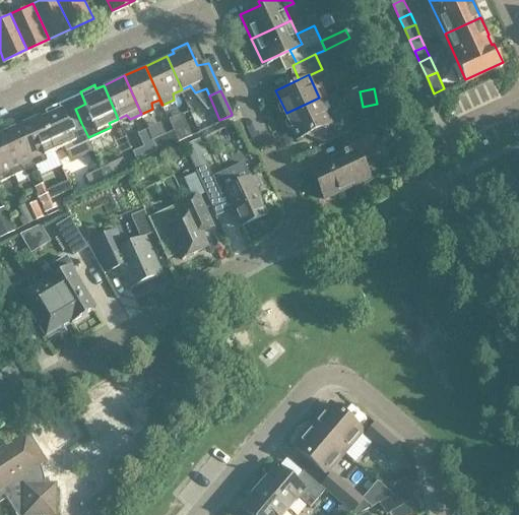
[(297,136),(306,132),(325,140),(367,121),(365,118),(348,125),(345,119),(338,122),(332,109),(337,108),(341,97),(331,93),(331,92),(319,98),(286,113),(297,136)]
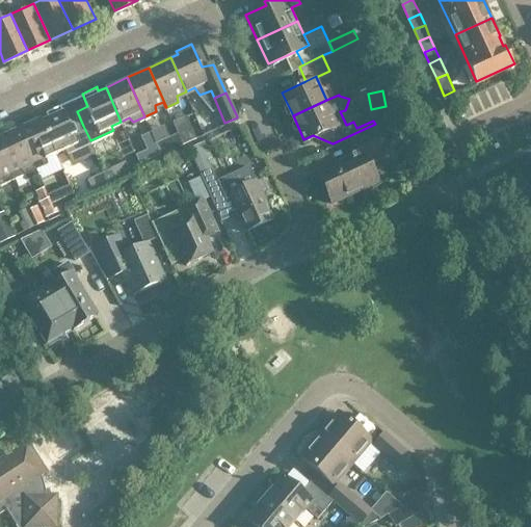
[(90,140),(83,126),(77,111),(67,116),(60,103),(46,110),(47,113),(40,116),(55,151),(65,147),(67,151),(90,140)]
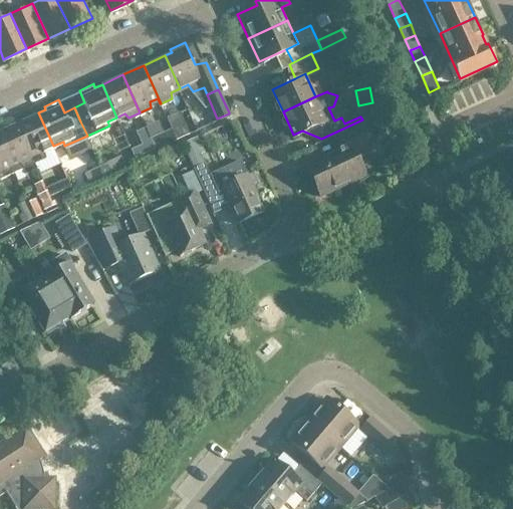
[(53,146),(38,112),(18,122),(34,161),(46,156),(45,150),(53,146)]
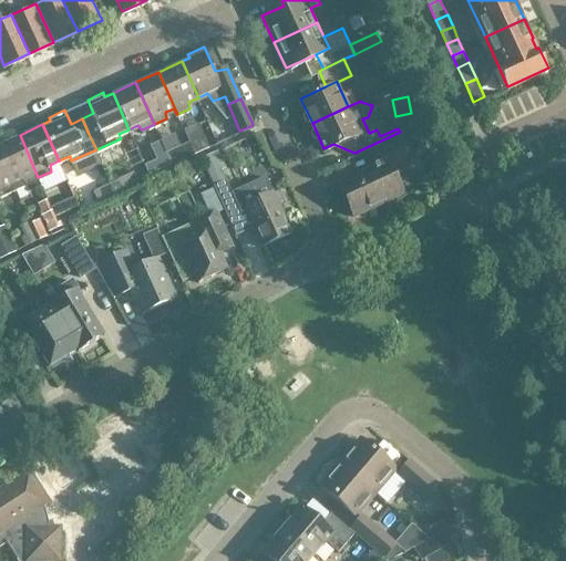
[(204,132),(189,138),(195,151),(209,144),(204,132)]
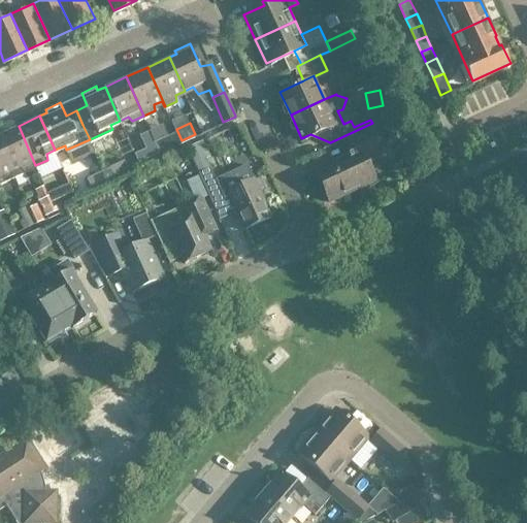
[(35,165),(19,126),(0,133),(0,142),(11,169),(21,166),(24,170),(27,176),(38,171),(35,165)]
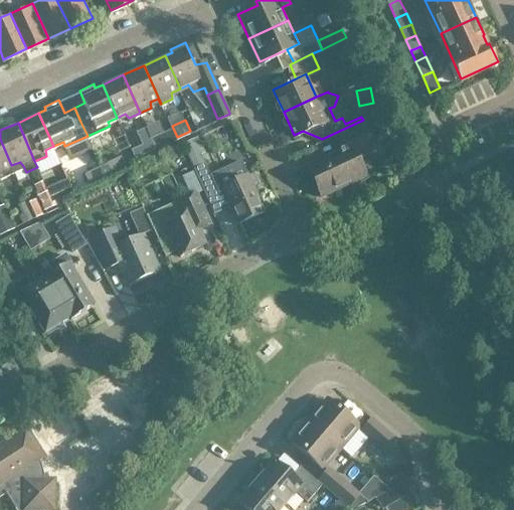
[(374,144),(364,124),(336,137),(342,148),(308,164),(322,193),(362,174),(357,163),(360,162),(356,152),(374,144)]
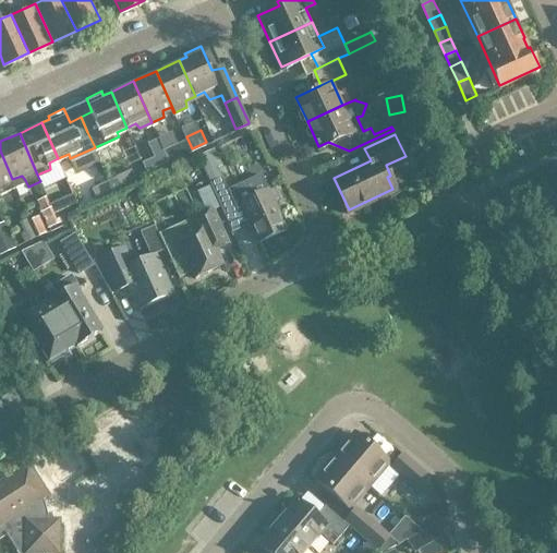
[(183,153),(178,141),(164,147),(169,159),(183,153)]
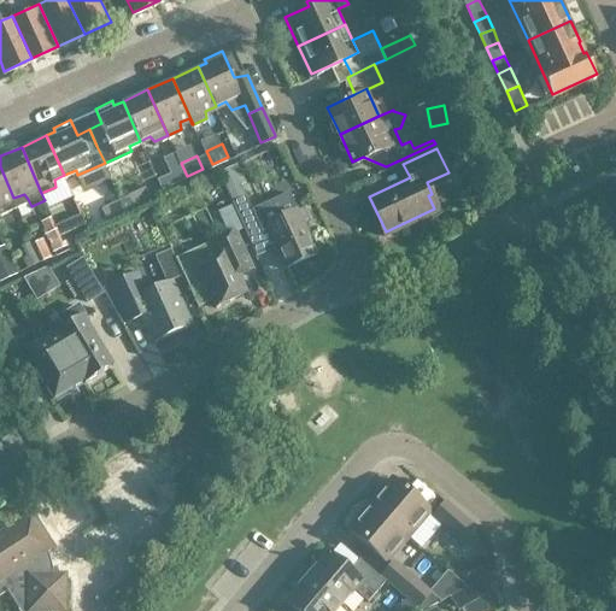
[(187,176),(181,165),(170,170),(157,176),(162,187),(187,176)]
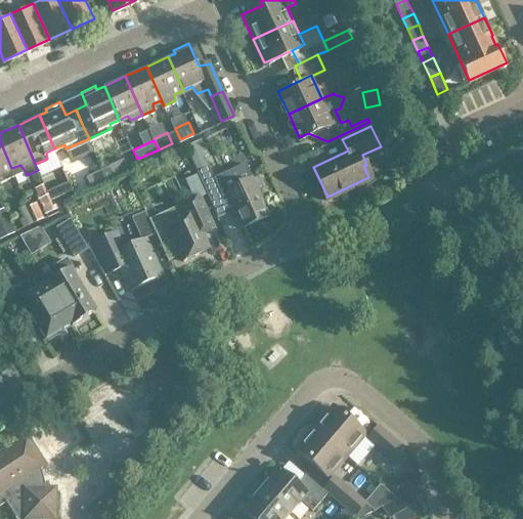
[(11,168),(0,141),(0,179),(4,178),(3,172),(11,168)]
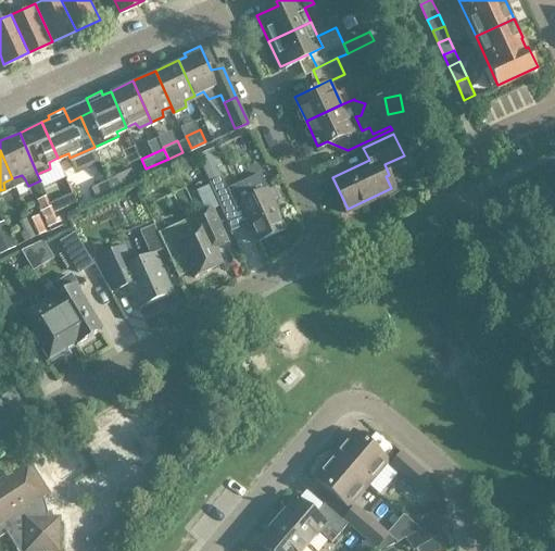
[(110,177),(108,178),(113,191),(123,187),(117,174),(121,172),(117,165),(111,163),(104,166),(110,177)]
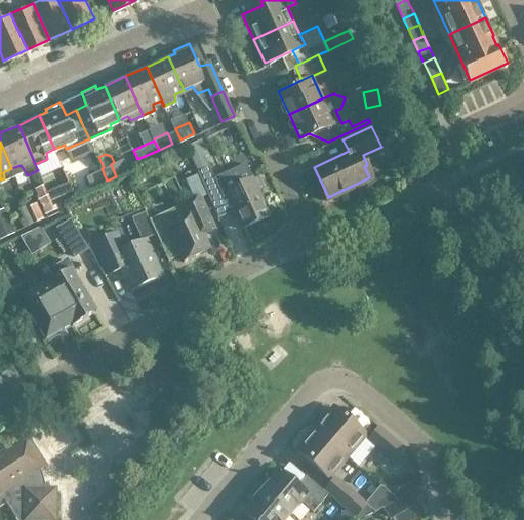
[(199,169),(210,164),(206,155),(195,160),(199,169)]
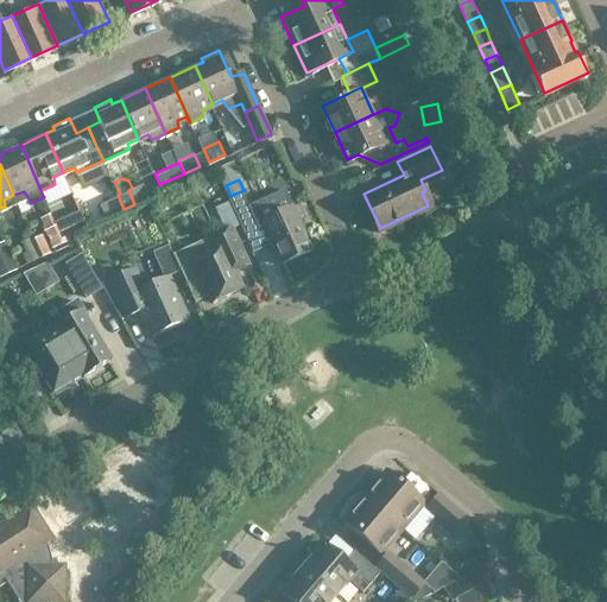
[(248,236),(266,229),(280,260),(313,246),(285,185),(248,202),(244,190),(231,196),(248,236)]
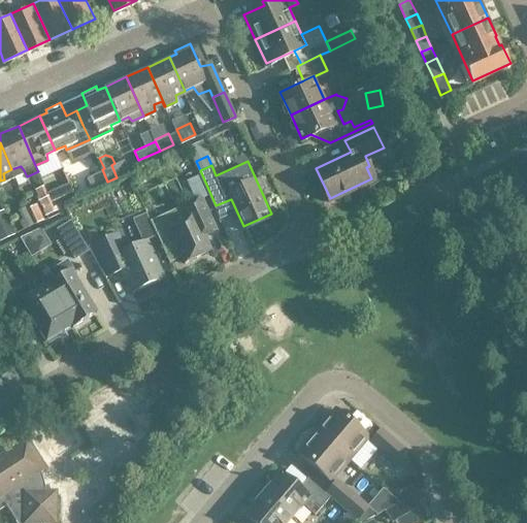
[(107,182),(102,169),(88,175),(93,188),(107,182)]
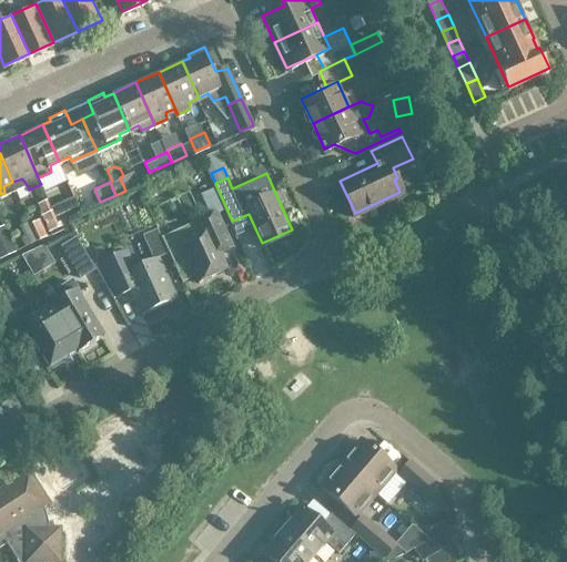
[(54,214),(79,203),(73,191),(67,196),(50,204),(54,214)]
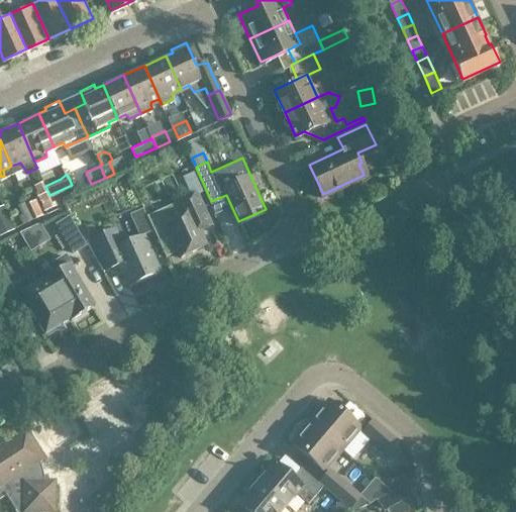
[(176,201),(182,212),(166,220),(182,254),(206,243),(199,228),(212,222),(197,191),(176,201)]
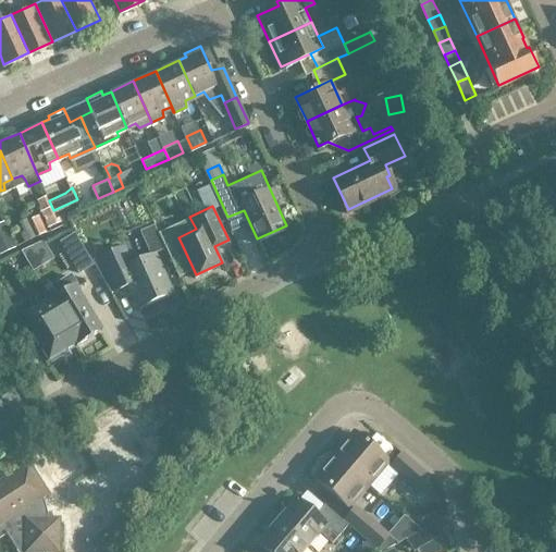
[(79,269),(94,261),(75,231),(62,240),(79,269)]
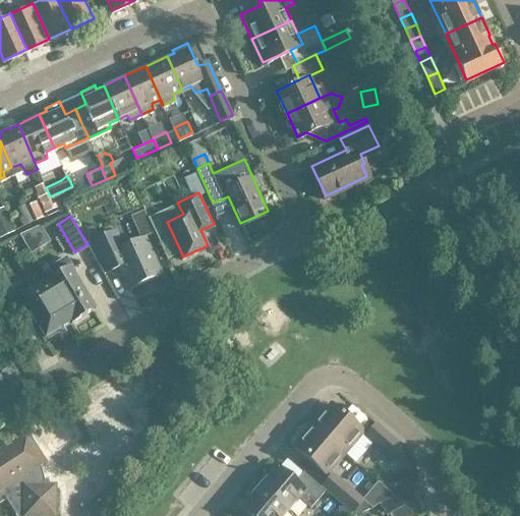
[(105,272),(122,264),(131,285),(161,272),(143,234),(125,243),(118,228),(101,236),(95,223),(81,230),(105,272)]
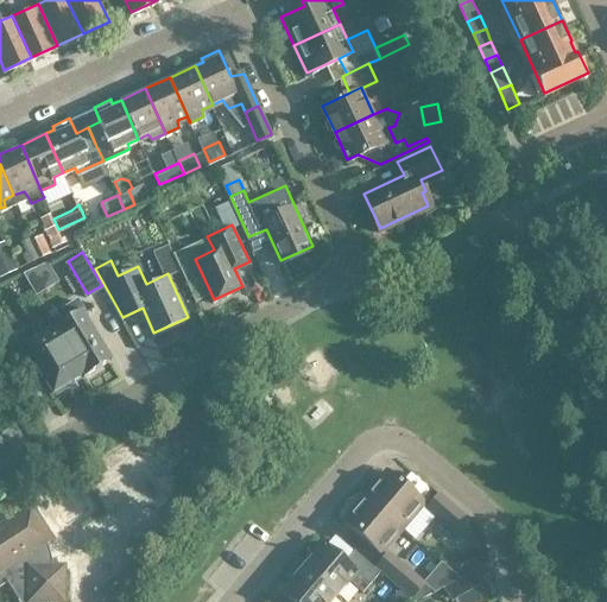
[(56,327),(83,372),(83,373),(111,356),(83,311),(86,310),(77,297),(63,306),(70,317),(56,327)]
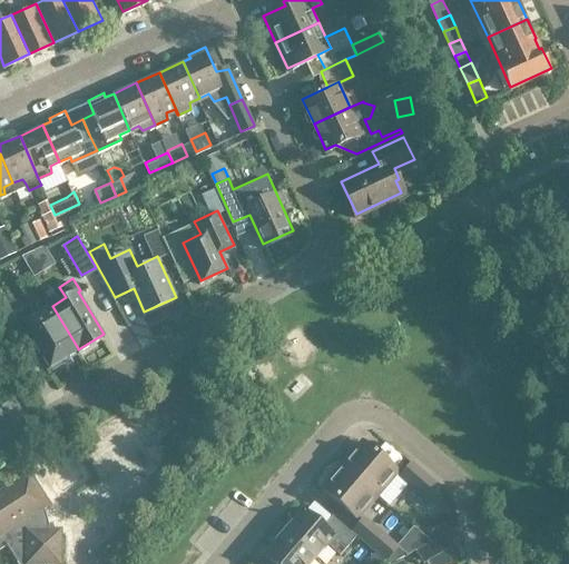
[(0,292),(0,316),(11,310),(0,292)]
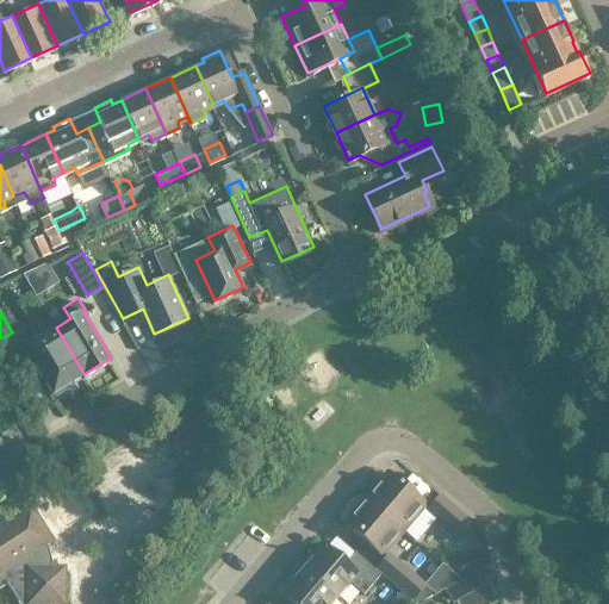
[(84,373),(56,328),(38,337),(31,327),(17,335),(24,348),(26,347),(37,363),(36,365),(43,375),(54,391),(56,391),(57,392),(69,385),(68,383),(84,373)]
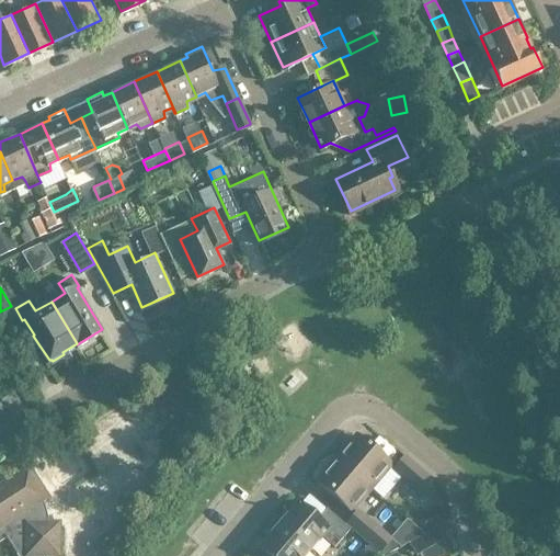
[(336,455),(372,485),(391,462),(357,432),(336,455)]
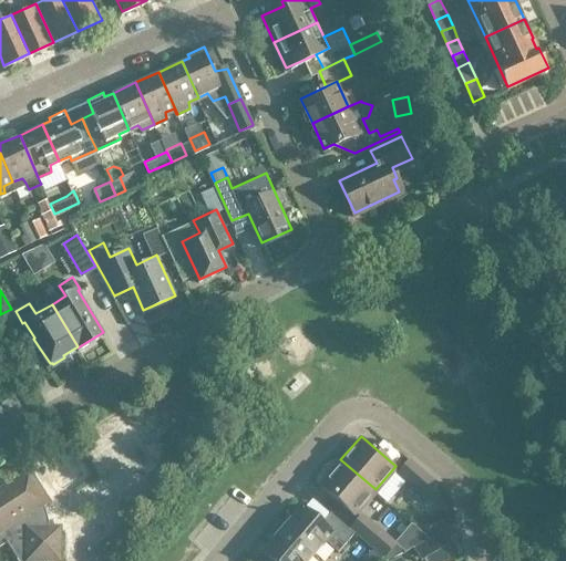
[(376,489),(340,459),(320,482),(356,513),(376,489)]
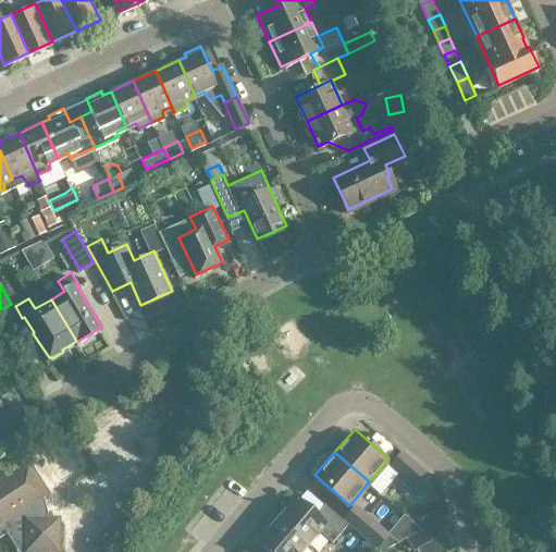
[(0,551),(42,551),(44,550),(61,550),(60,516),(44,516),(39,497),(48,491),(28,461),(0,479),(0,551)]
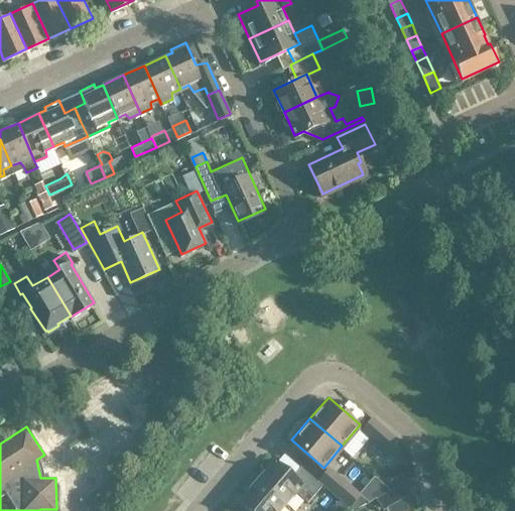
[(257,480),(285,503),(296,490),(308,500),(324,483),(319,479),(318,480),(301,466),(293,475),(275,459),(257,480)]
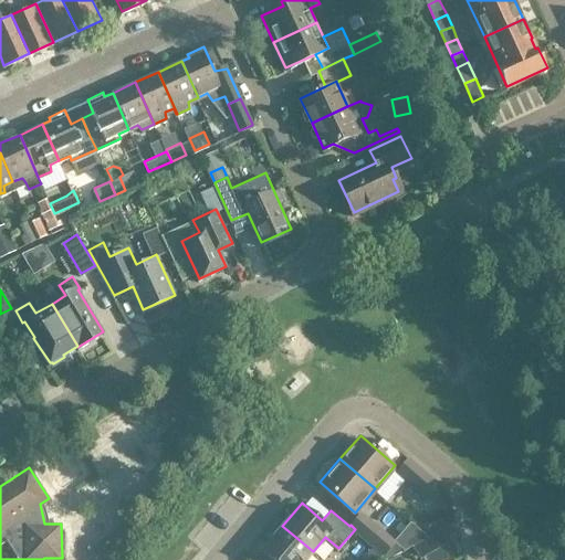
[(351,525),(355,529),(385,555),(386,555),(389,557),(400,543),(363,510),(351,525)]
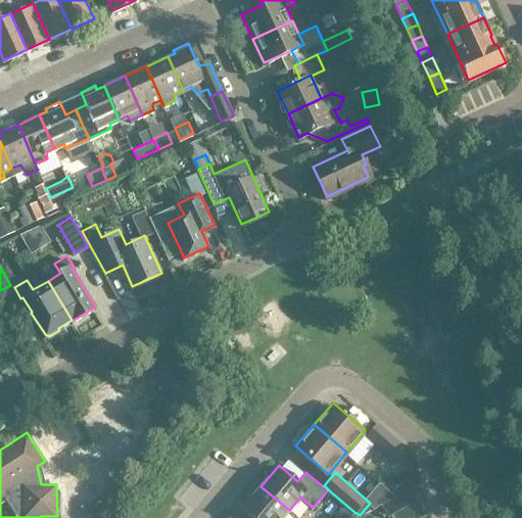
[(243,507),(255,517),(281,517),(289,510),(261,486),(243,507)]
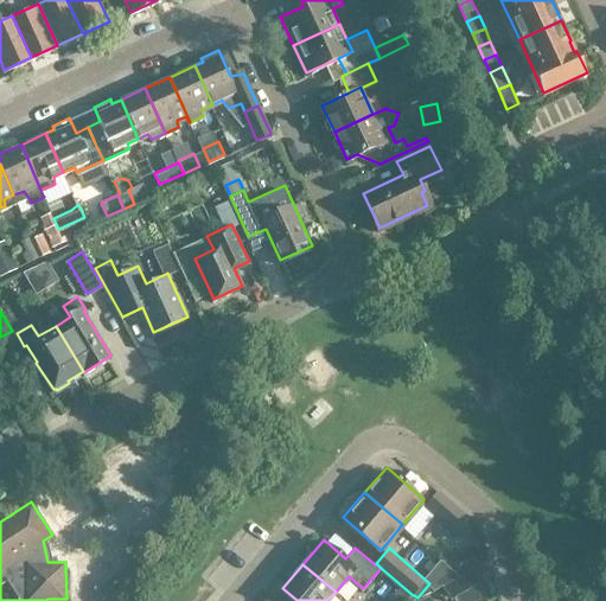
[(452,596),(479,580),(471,566),(442,582),(452,596)]
